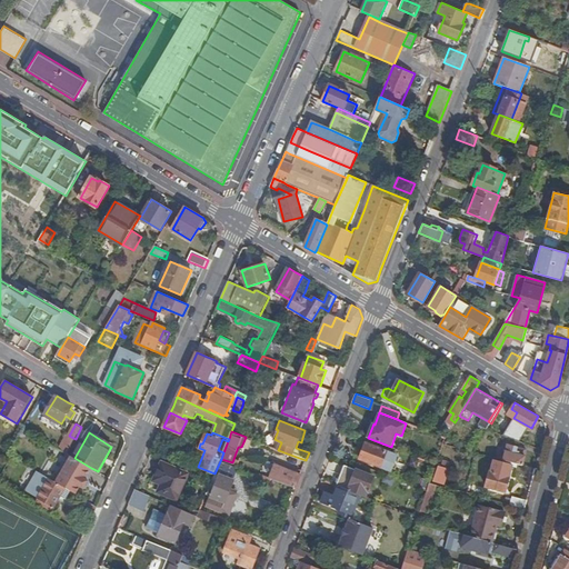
[(67,435),(60,449),(68,453),(76,439),(69,436),(67,435)]
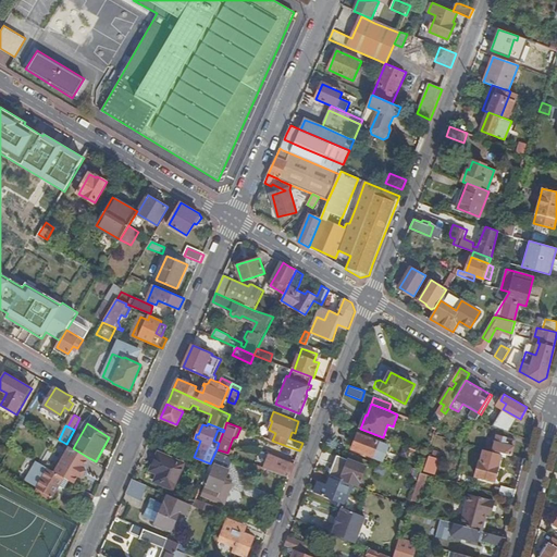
[(388,446),(359,434),(353,449),(383,461),(384,458),(387,459),(391,450),(387,448),(388,446)]
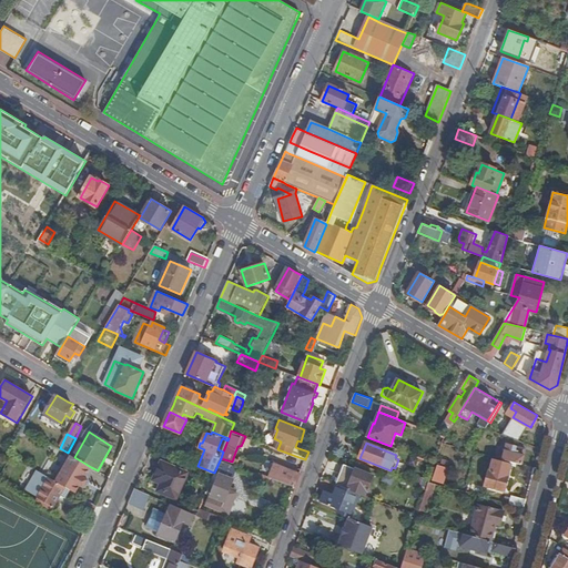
[(507,445),(504,459),(521,464),(525,455),(524,455),(525,449),(507,445)]
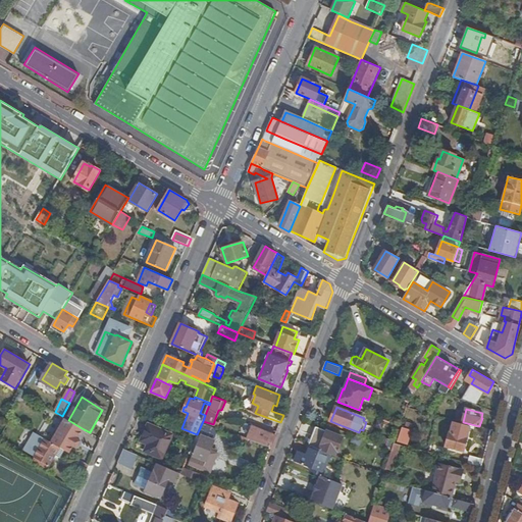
[(51,441),(64,450),(69,453),(73,447),(76,449),(81,441),(77,439),(84,429),(68,420),(65,418),(51,441)]
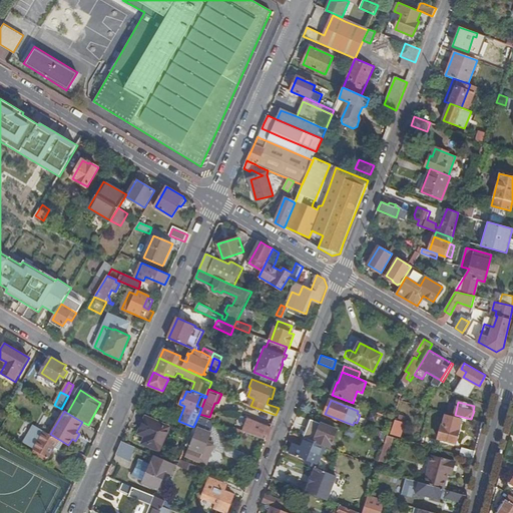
[(462,419),(446,415),(443,426),(442,426),(439,439),(456,443),(462,419)]
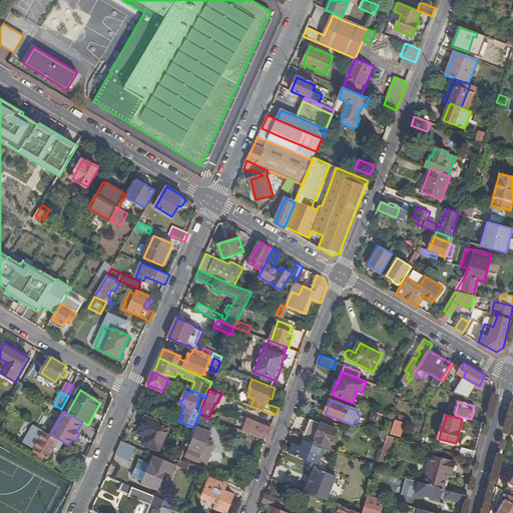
[(193,427),(192,431),(187,444),(190,446),(190,448),(191,448),(187,457),(207,465),(214,446),(207,443),(215,422),(214,422),(198,416),(193,427)]
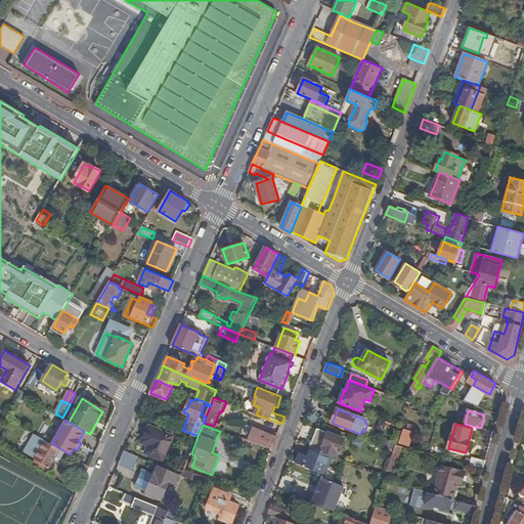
[(173,436),(149,426),(145,436),(153,440),(147,452),(163,460),(173,436)]
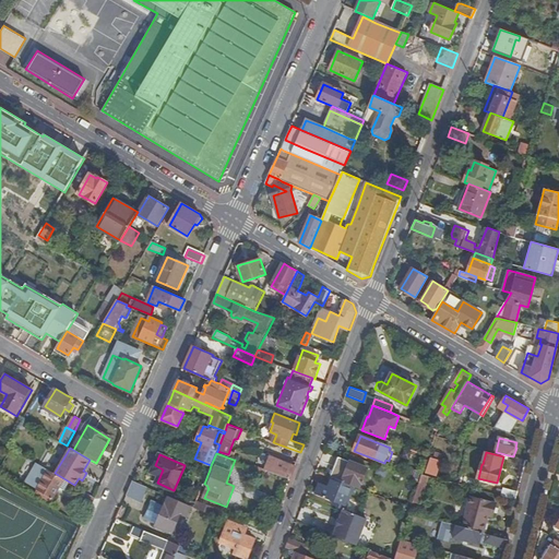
[(340,456),(331,477),(332,477),(355,486),(360,488),(368,468),(340,456)]
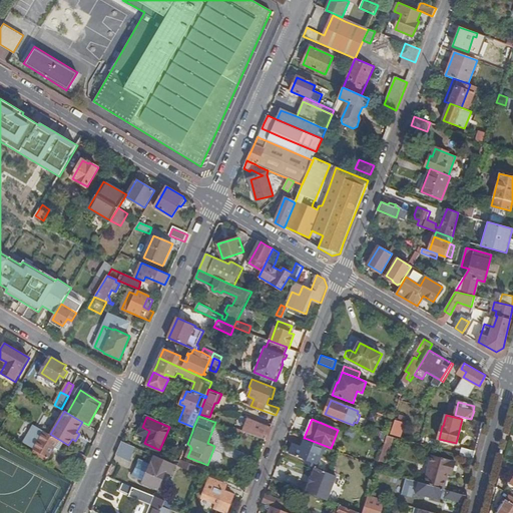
[(244,431),(245,432),(267,440),(269,434),(271,428),(249,420),(244,431)]
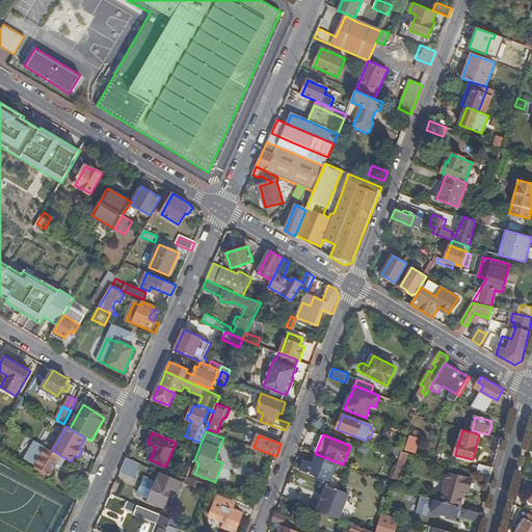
[(420,440),(410,436),(405,450),(415,454),(420,440)]
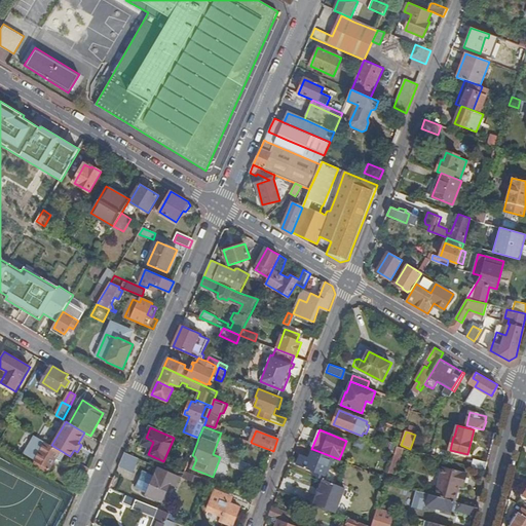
[(51,445),(46,442),(43,448),(40,446),(38,451),(40,452),(36,460),(38,461),(37,464),(45,470),(47,466),(49,468),(57,458),(61,461),(65,453),(51,445)]
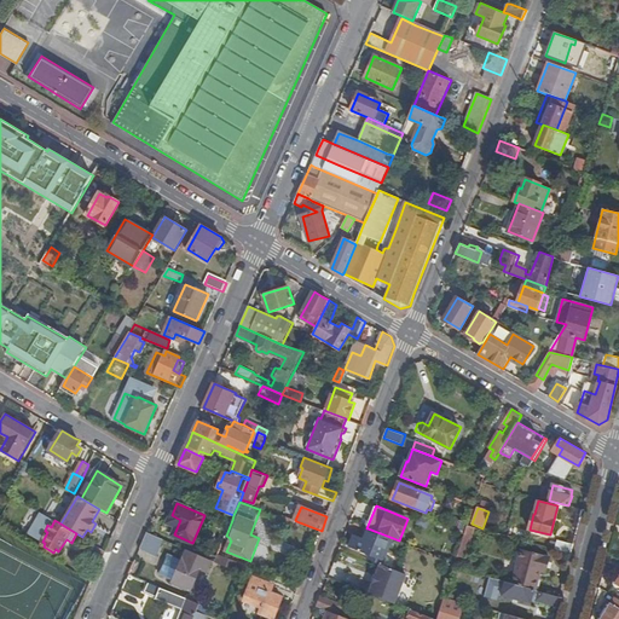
[(467,526),(464,533),(457,559),(466,561),(475,528),(467,526)]
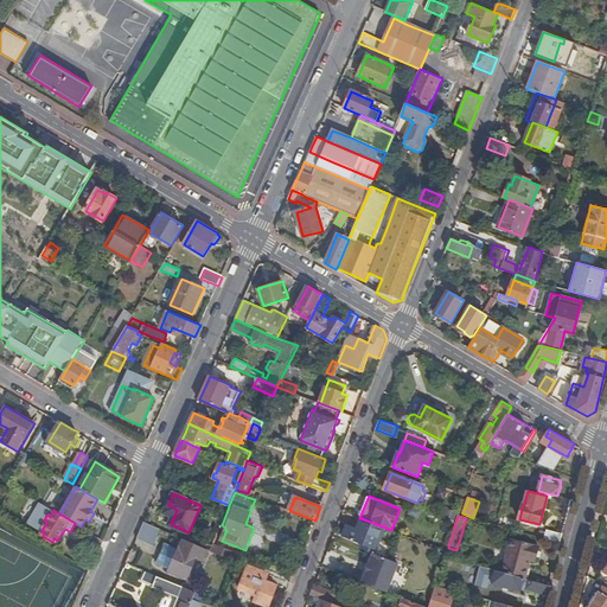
[(385,528),(360,518),(357,528),(350,524),(345,536),(377,549),(385,528)]
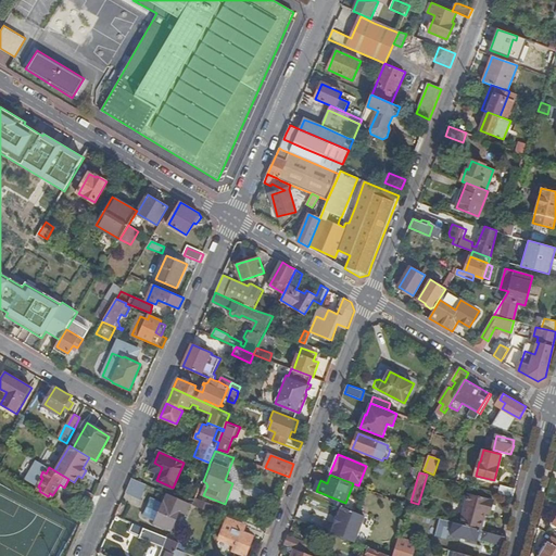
[(459,475),(457,482),(466,484),(467,480),(466,479),(467,477),(459,475)]
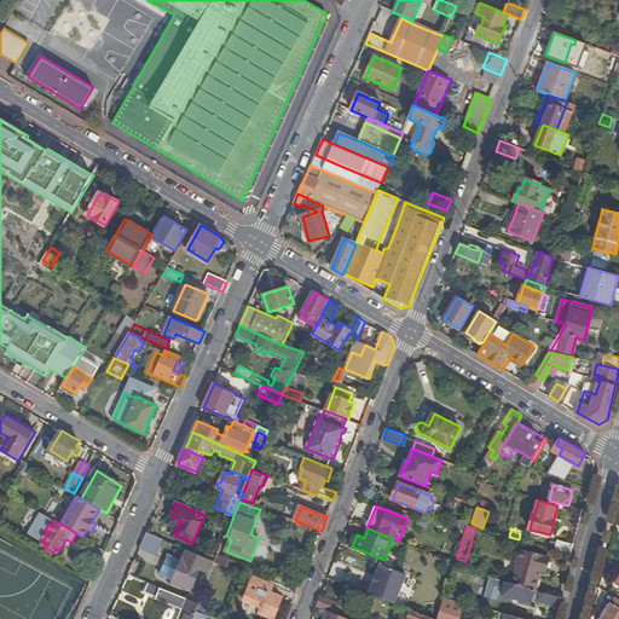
[(148,532),(144,541),(156,545),(157,543),(161,545),(163,538),(148,532)]
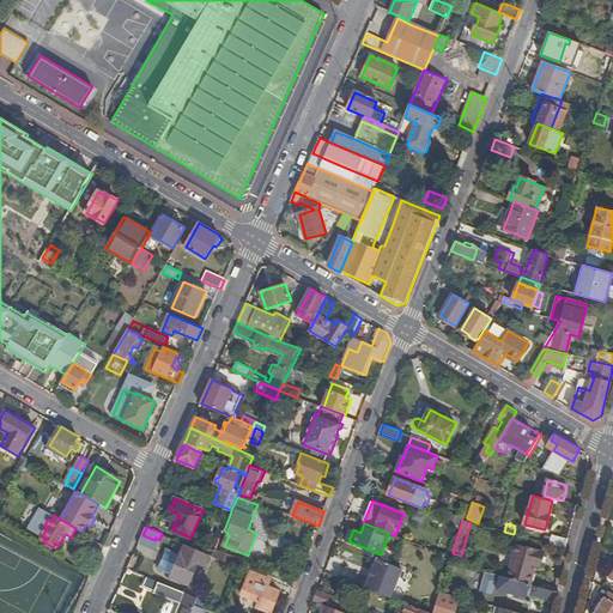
[(550,534),(548,542),(565,547),(568,539),(550,534)]
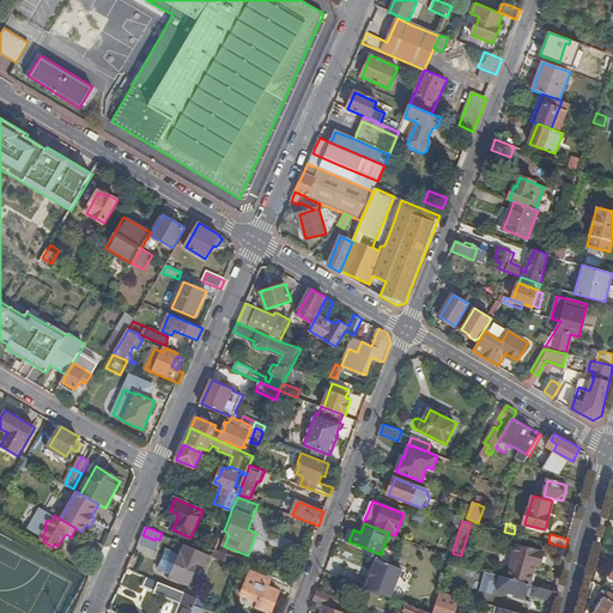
[(86,545),(101,556),(103,551),(105,546),(91,538),(86,545)]
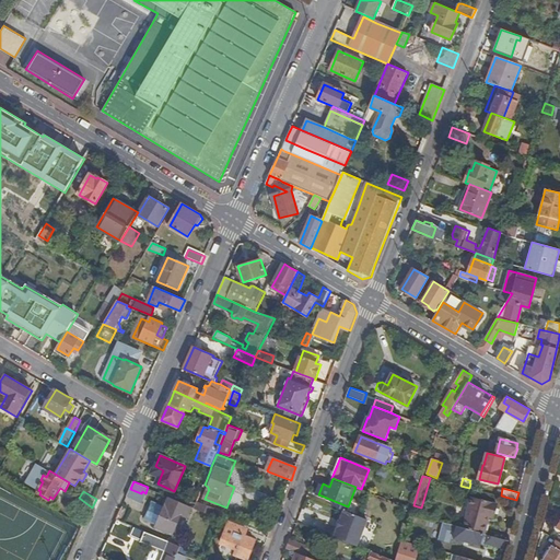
[(193,506),(170,497),(165,508),(163,505),(160,506),(153,520),(155,522),(159,524),(158,526),(173,533),(182,514),(188,517),(193,506)]
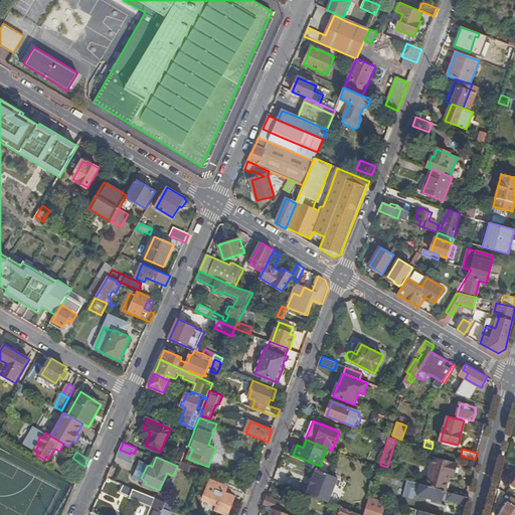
[(425,486),(445,491),(450,476),(454,477),(457,466),(433,459),(425,486)]
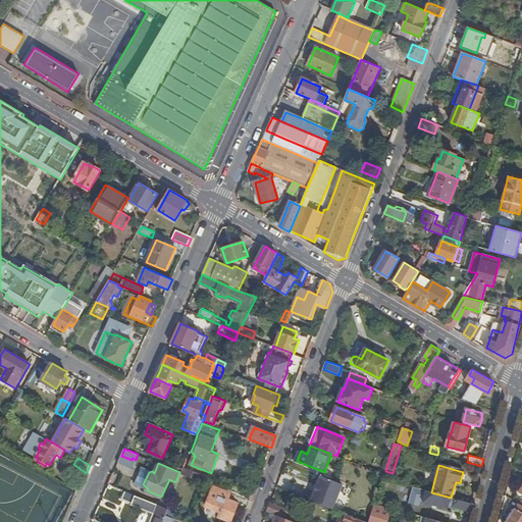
[(185,467),(181,473),(200,481),(203,474),(185,467)]
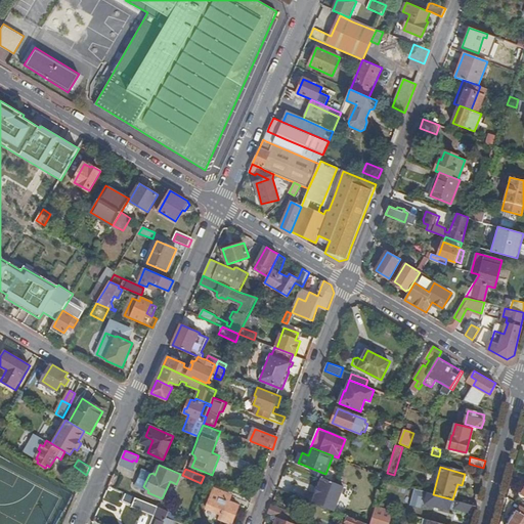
[(344,486),(322,478),(313,503),(334,512),(344,486)]
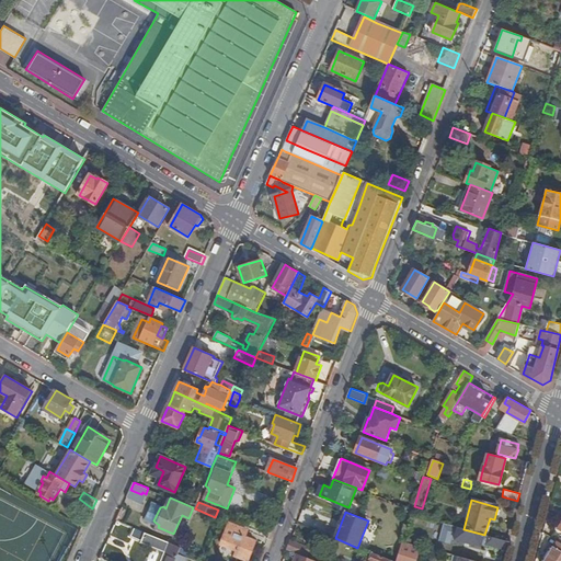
[(420,517),(411,515),(404,534),(412,536),(416,523),(419,523),(420,517)]
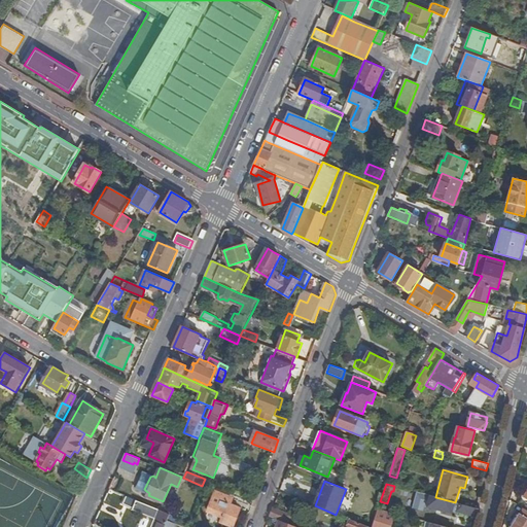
[(232,497),(216,491),(208,511),(223,517),(221,521),(234,526),(241,507),(230,503),(232,497)]
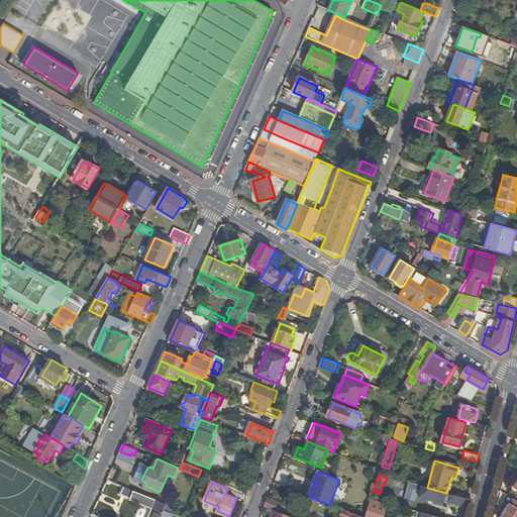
[(427,488),(415,485),(415,488),(416,489),(416,493),(420,494),(420,498),(443,505),(446,493),(427,488)]
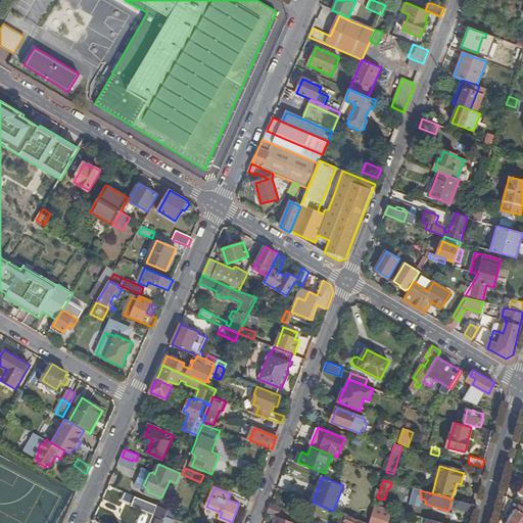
[(162,522),(167,516),(169,510),(157,506),(136,496),(132,506),(154,515),(150,522),(162,522)]
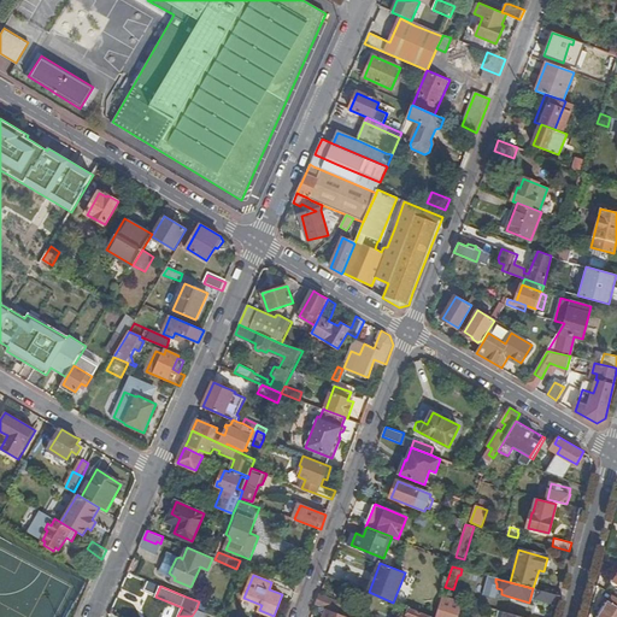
[(558,595),(538,589),(535,598),(556,604),(558,595)]
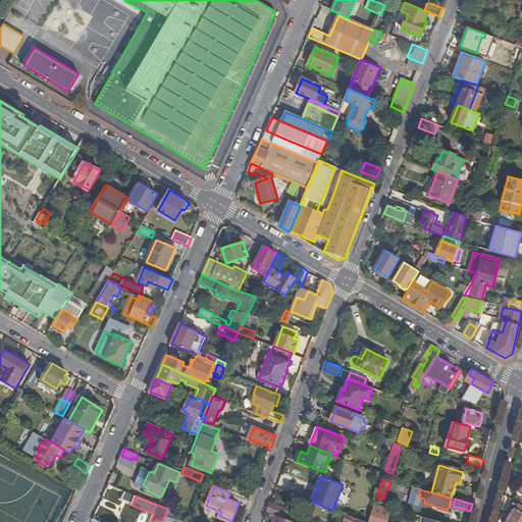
[(159,501),(157,505),(168,509),(166,515),(169,516),(171,510),(170,506),(159,501)]
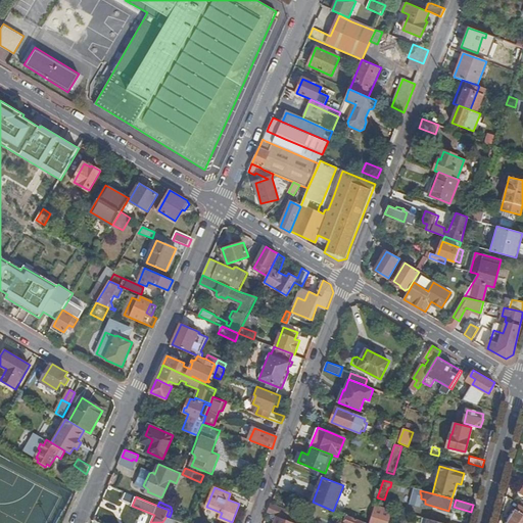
[(286,510),(272,505),(269,512),(278,516),(283,518),(286,510)]
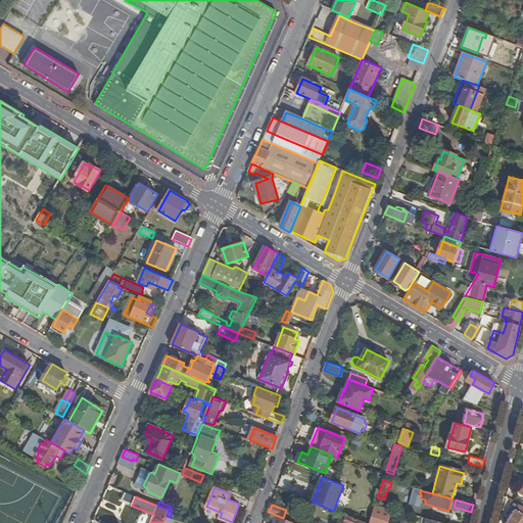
[(388,522),(393,509),(375,505),(369,522),(388,522)]
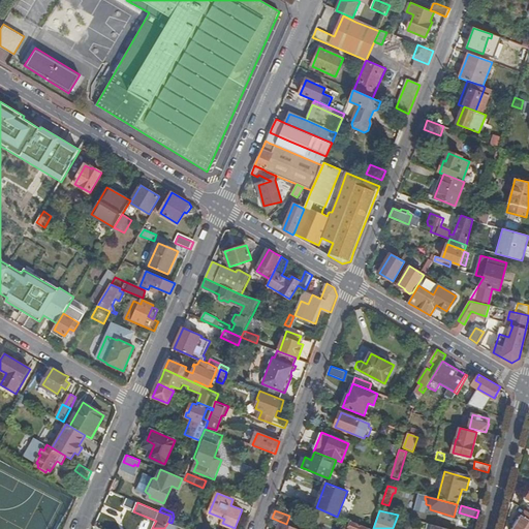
[(528,528),(528,511),(526,510),(522,517),(519,516),(510,528),(528,528)]
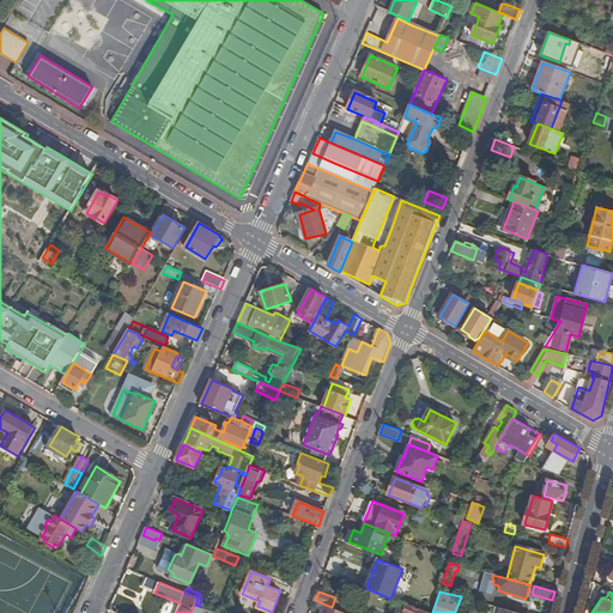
[(504,600),(502,608),(513,611),(515,602),(504,600)]
